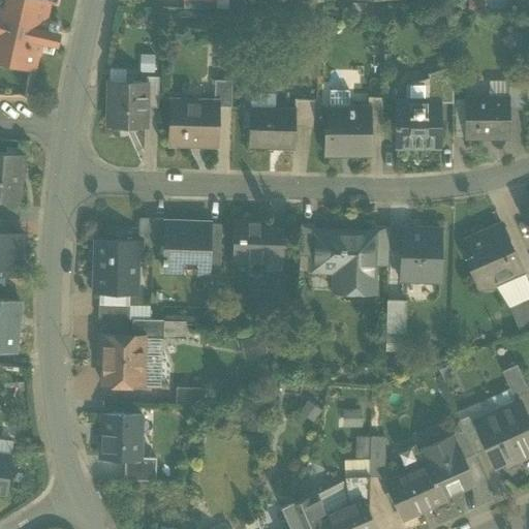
[(0,9),(0,41),(2,42),(0,54),(0,62),(32,70),(36,51),(41,52),(49,21),(42,20),(47,0),(11,0),(9,12),(0,9)]
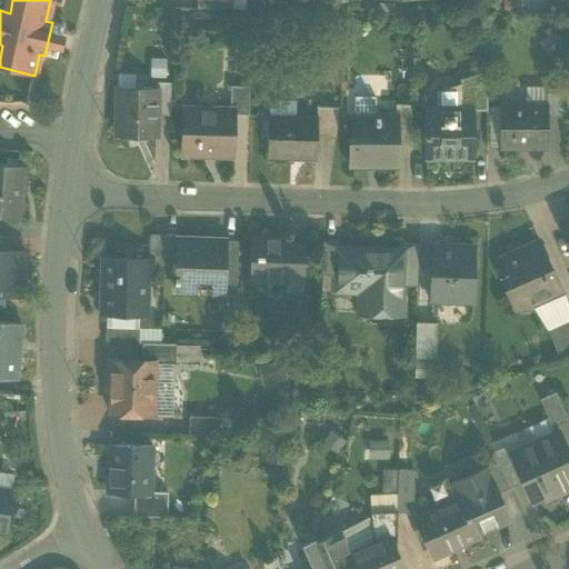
[(487,71),(460,79),(460,85),(460,109),(473,109),(473,110),(487,110),(487,71)]
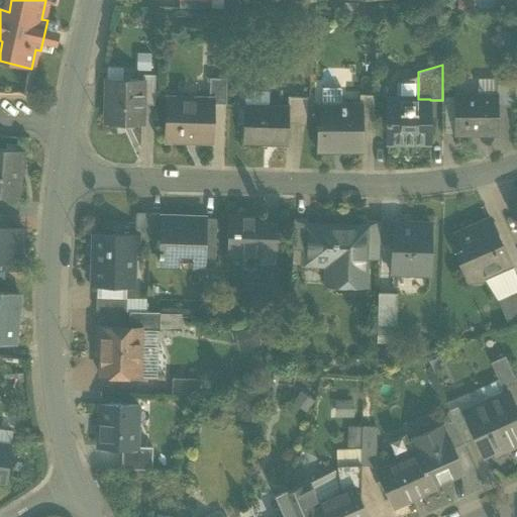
[(154,75),(141,75),(141,80),(142,80),(142,105),(153,105),(154,75)]
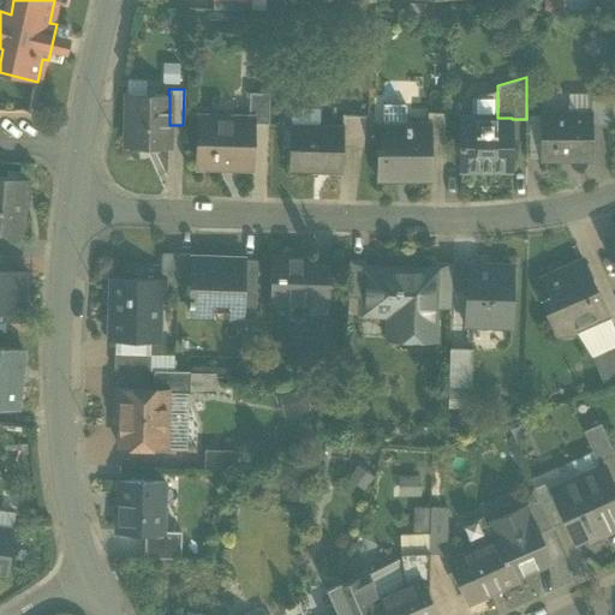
[(497,91),(472,100),(472,118),(459,118),(459,171),(512,171),(512,119),(512,118),(497,118),(497,91)]
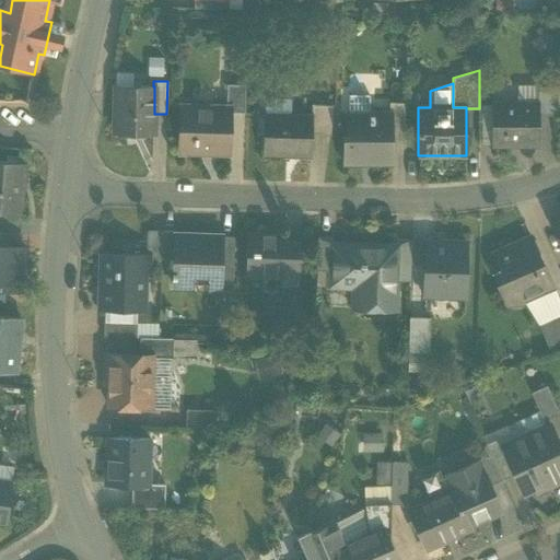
[(245,85),(226,85),(225,107),(229,107),(229,112),(244,113),(245,85)]
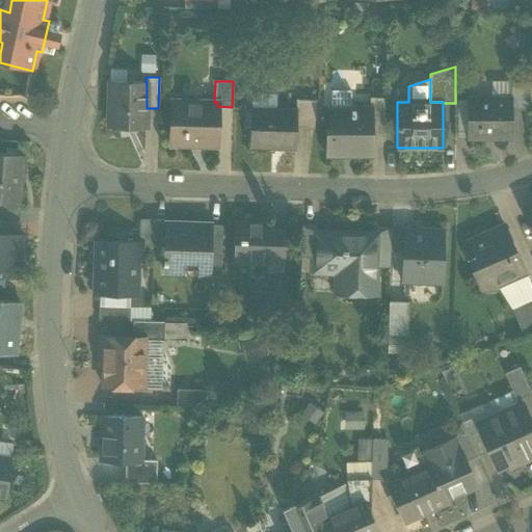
[(126,89),(109,89),(108,127),(145,128),(147,108),(147,82),(145,82),(126,82),(126,89)]
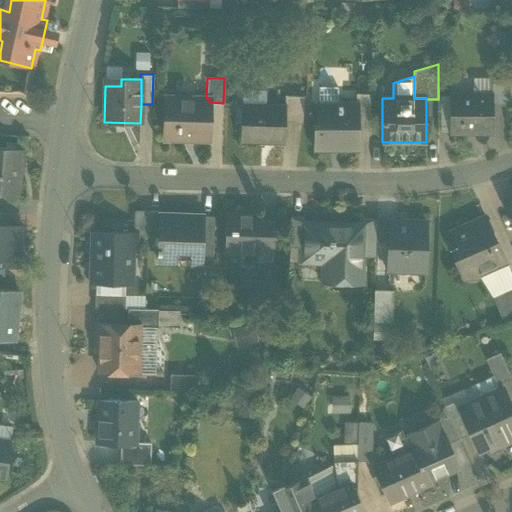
[(510,79),(492,79),(492,101),(492,106),(510,106),(510,79)]
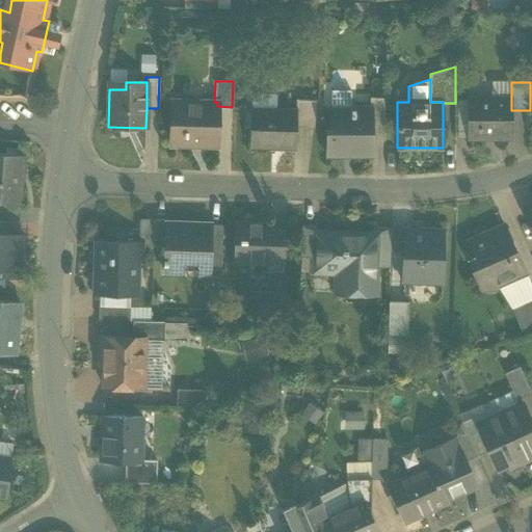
[(384,97),(370,97),(370,107),(372,107),(372,125),(384,125),(384,97)]
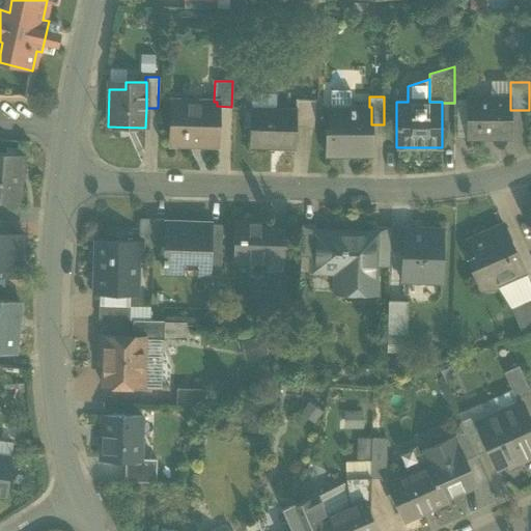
[(316,100),(295,100),(294,109),(294,128),(313,128),(316,100)]
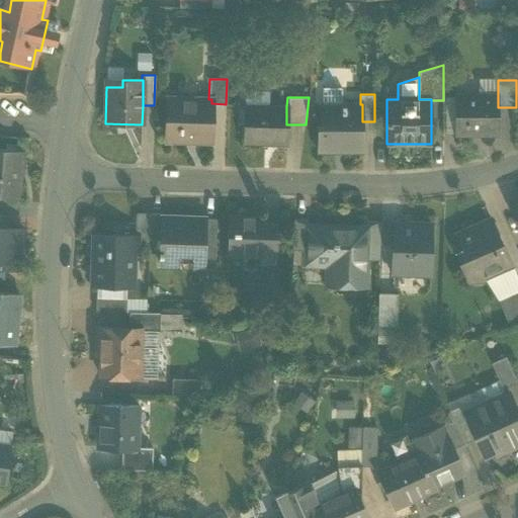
[(486,102),(486,97),(456,97),(456,136),(498,136),(498,107),(498,102),(486,102)]
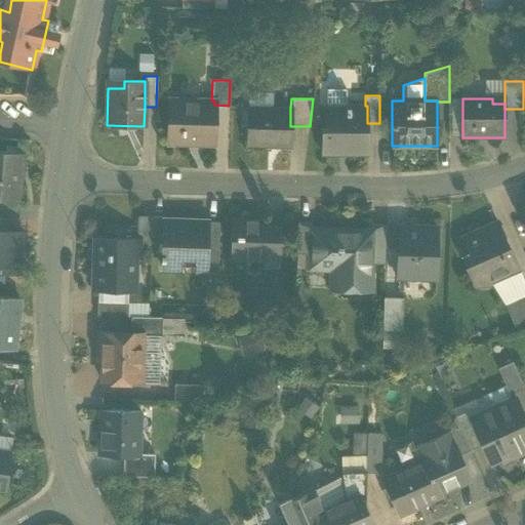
[(197,107),(172,107),(172,99),(169,99),(168,144),(212,145),(214,105),(214,101),(211,101),(197,99),(197,107)]
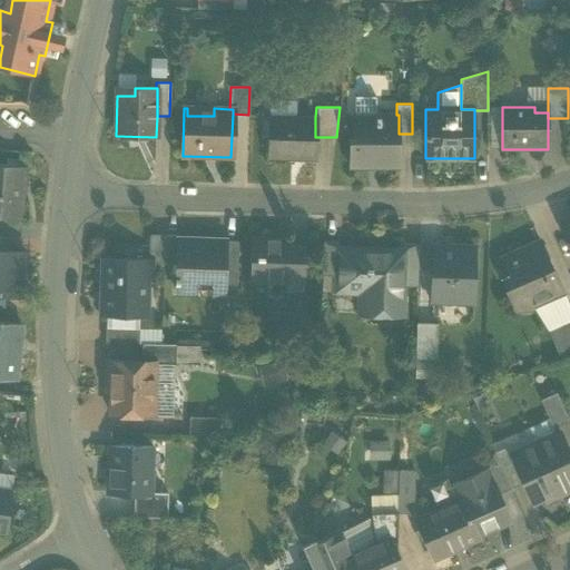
[(380,109),(376,109),(376,115),(353,115),(353,137),(350,137),(350,165),(399,165),(399,134),(399,115),(396,115),(380,115),(380,109)]
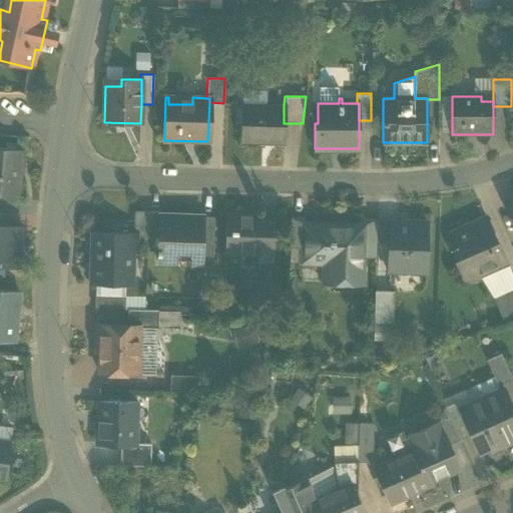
[(284,105),(241,104),(240,142),(283,144),(284,123),(284,105)]
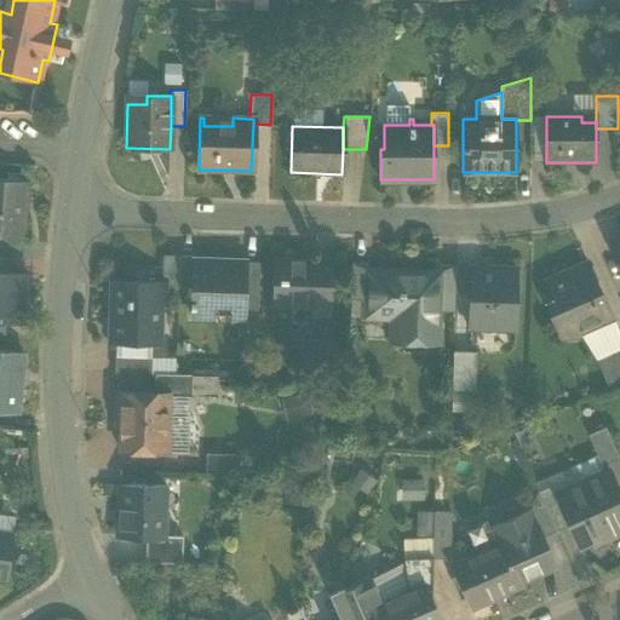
[(28,185),(0,182),(0,235),(23,237),(28,185)]
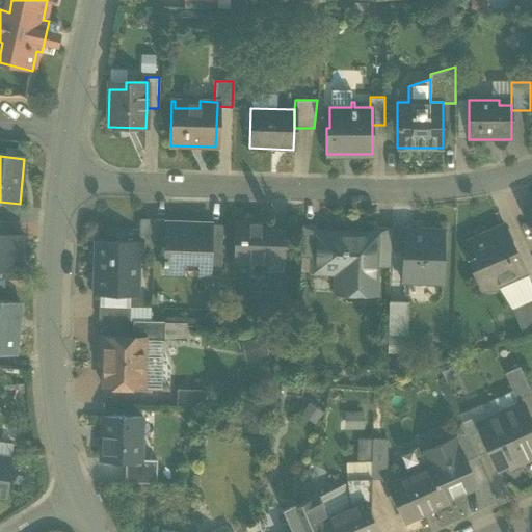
[(154,220),(140,219),(139,242),(140,242),(140,246),(153,246),(154,220)]
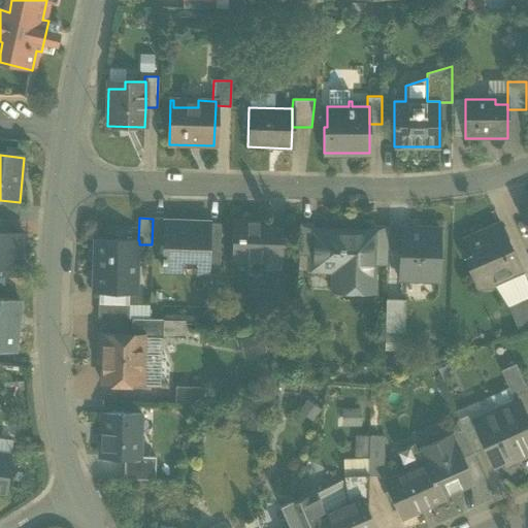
[(166,219),(153,219),(152,244),(164,244),(165,221),(166,221),(166,219)]
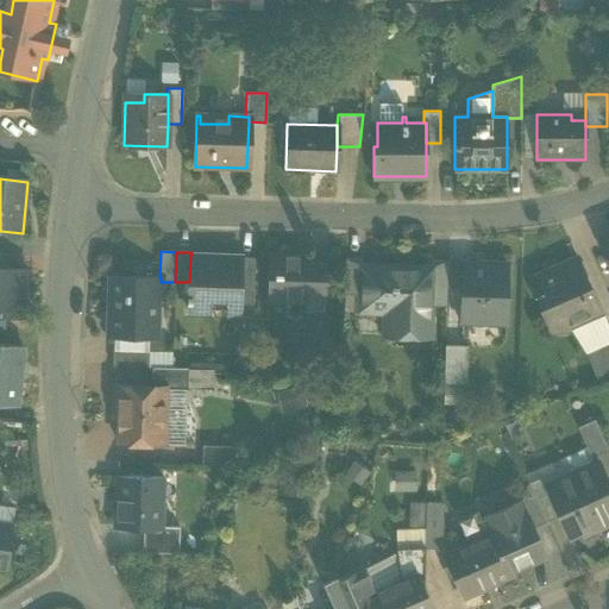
[(192,255),(190,255),(189,282),(189,296),(186,296),(186,306),(189,306),(188,311),(206,312),(207,307),(230,307),(228,315),(239,316),(240,257),(192,255)]
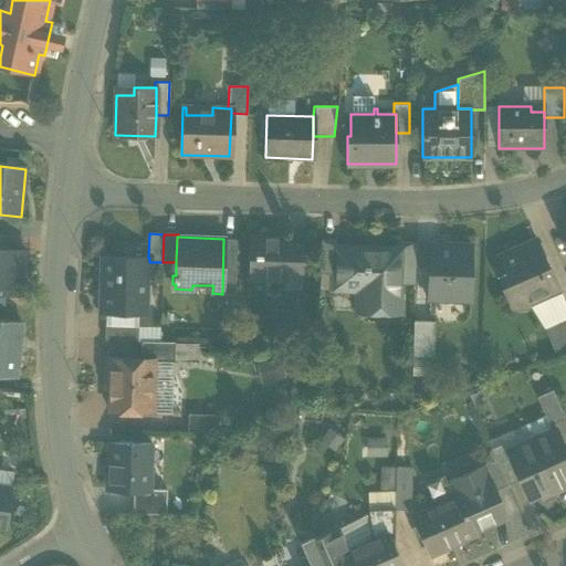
[(287,239),(250,238),(249,280),(285,281),(287,261),(287,239)]
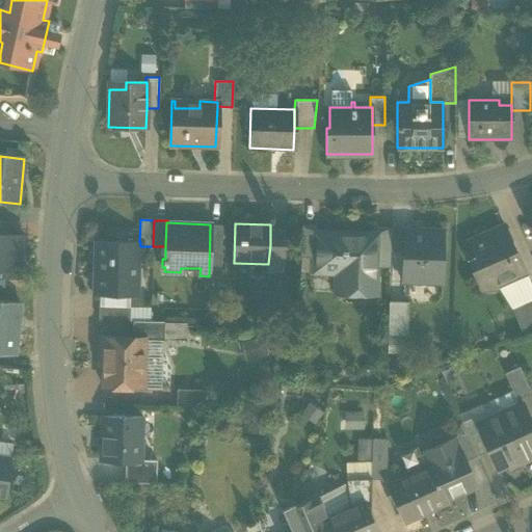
[(505,225),(470,241),(477,258),(470,261),(482,288),(499,288),(525,276),(526,275),(505,225)]
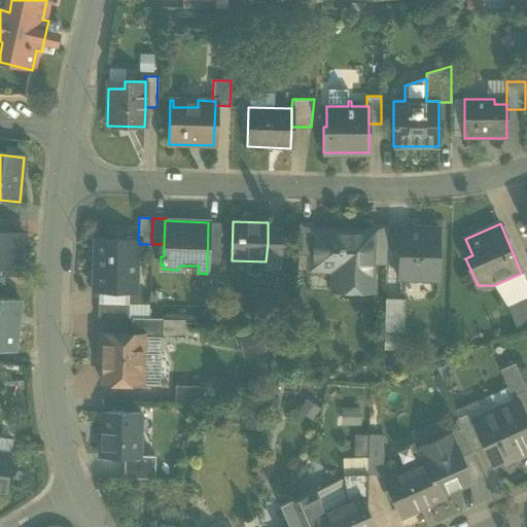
[(312,224),(300,224),(299,254),(311,254),(312,229),(312,224)]
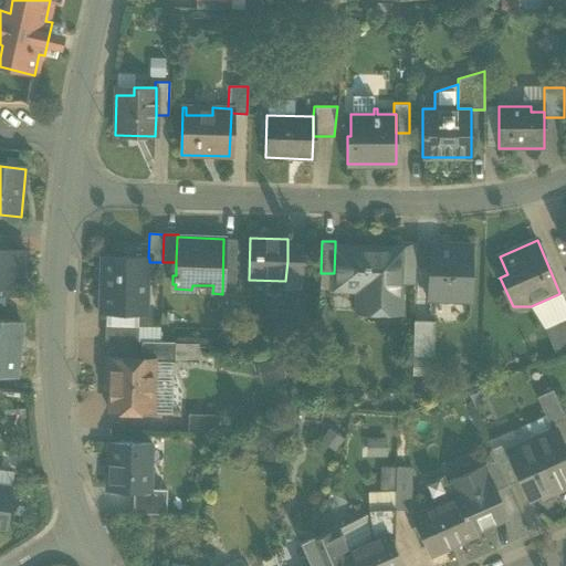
[(416,243),(401,242),(401,248),(402,248),(401,275),(415,276),(415,268),(416,243)]
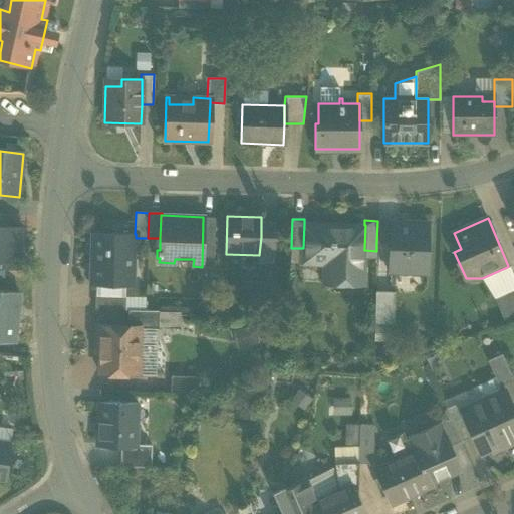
[(390,221),(377,221),(376,243),(389,244),(390,222),(390,221)]
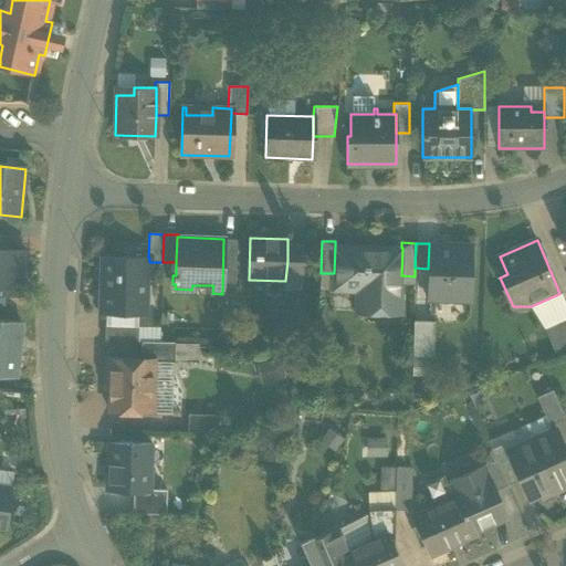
[(471,247),(429,244),(428,269),(428,294),(449,294),(449,301),(470,302),(471,247)]
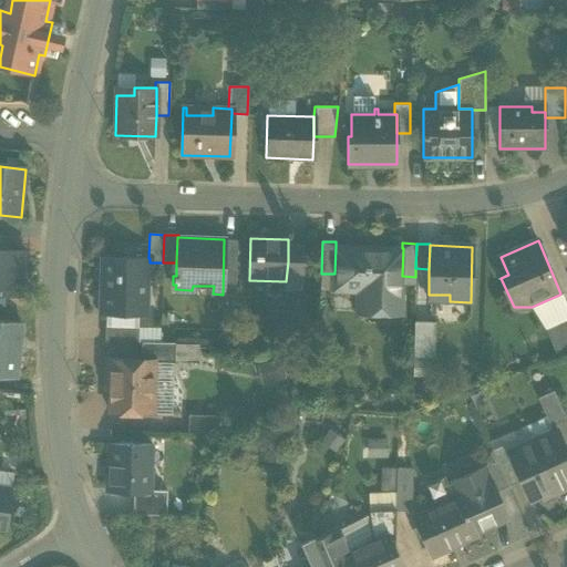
[(402,248),(336,246),(334,274),(334,290),(353,291),(366,298),(366,313),(401,315),(402,276),(403,248),(402,248)]
